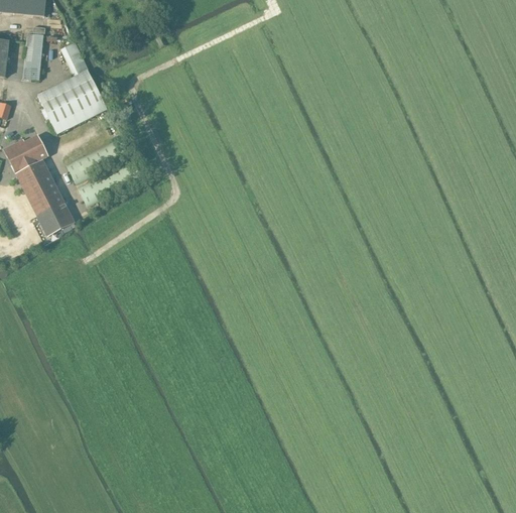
[(0,0),(0,11),(43,15),(45,0),(0,0)]
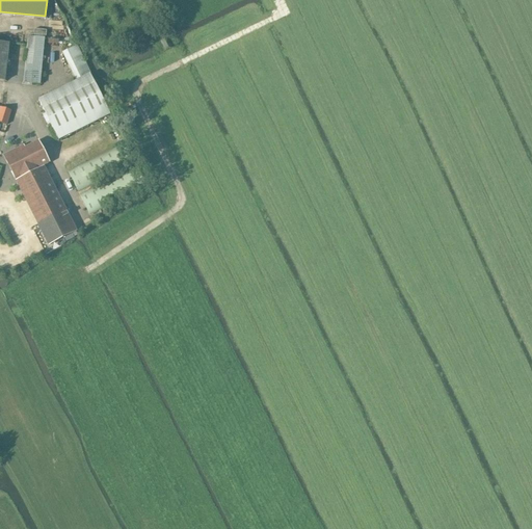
[(171,45),(167,36),(161,38),(165,48),(171,45)]
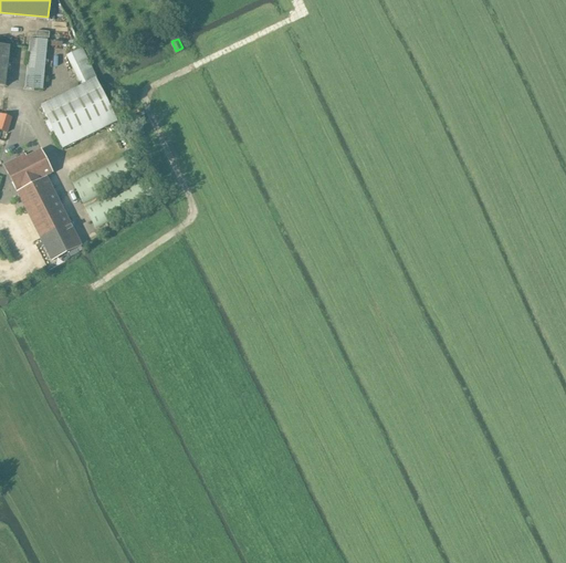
[(10,43),(0,42),(0,83),(6,84),(10,43)]
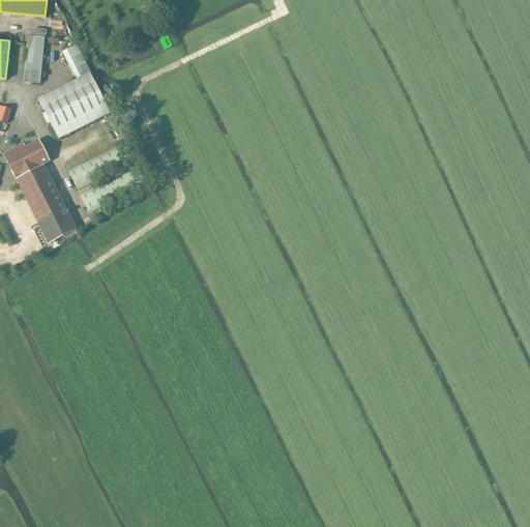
[(89,71),(38,96),(58,138),(110,112),(89,71)]
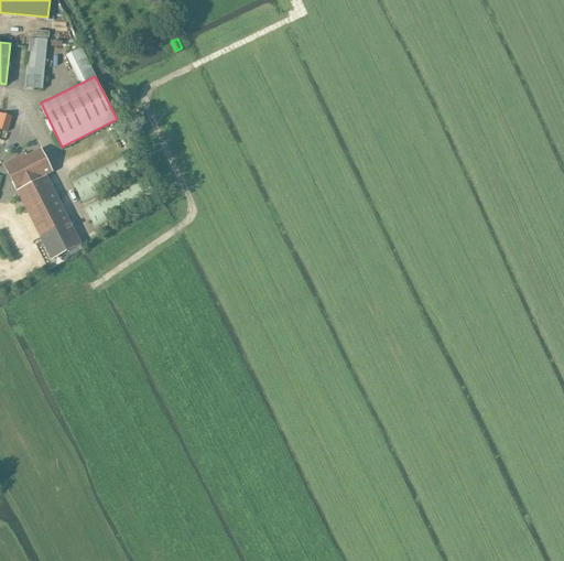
[(3,111),(0,120),(0,127),(7,130),(12,115),(3,111)]
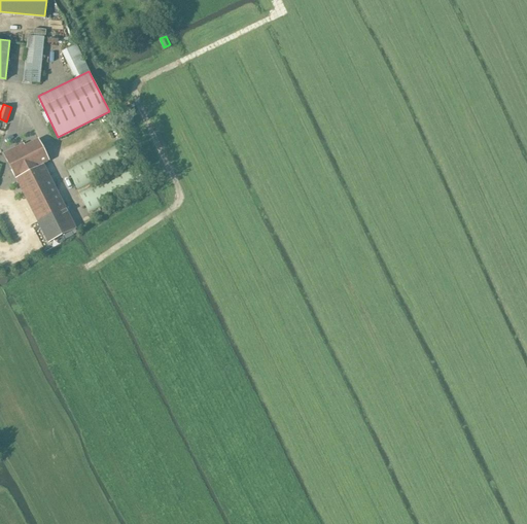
[(42,162),(48,159),(38,137),(4,154),(15,175),(42,162)]
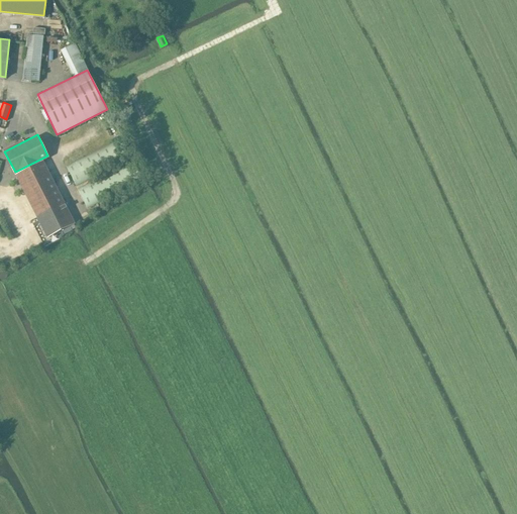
[(121,135),(66,165),(76,184),(131,156),(121,135)]
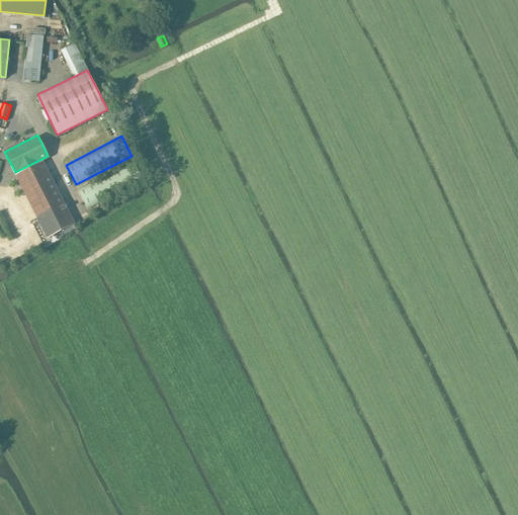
[(74,222),(41,159),(15,172),(48,236),(74,222)]
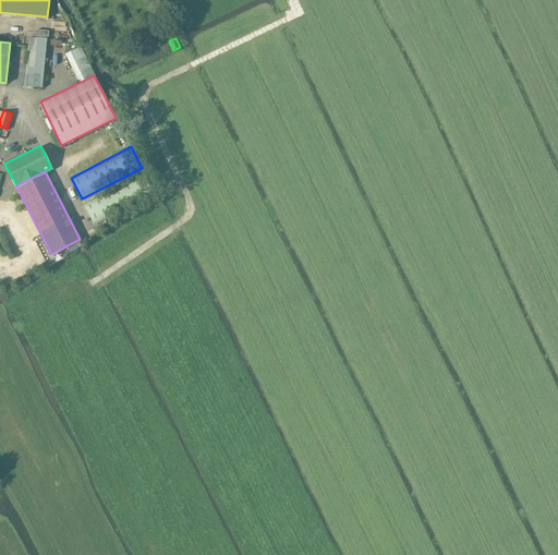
[(144,172),(84,202),(95,222),(154,193),(144,172)]
